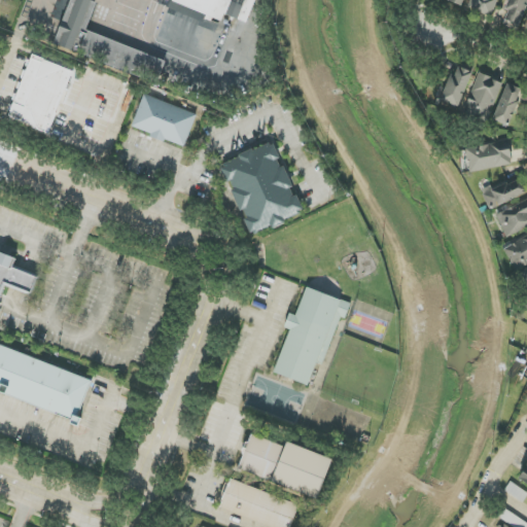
[(97,1),(93,0),(69,0),(55,47),(160,80),(166,59),(86,34),(97,1)]
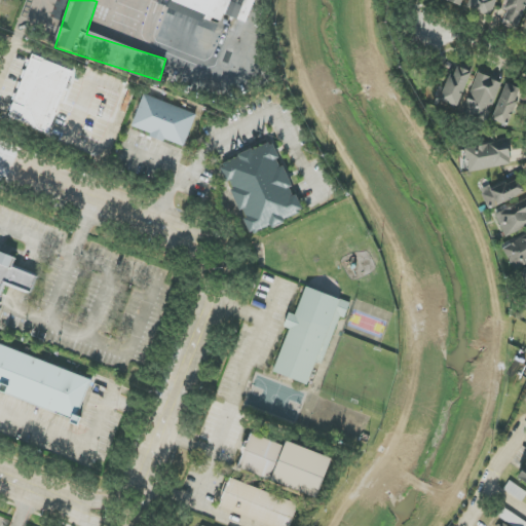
[(174,0),(174,4),(222,21),(224,14),(249,24),(257,0),(174,0)]
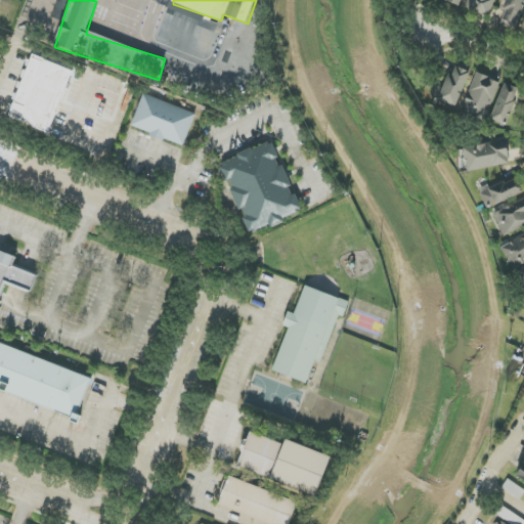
[(468,0),(465,7),(487,17),(494,0),(468,0)]
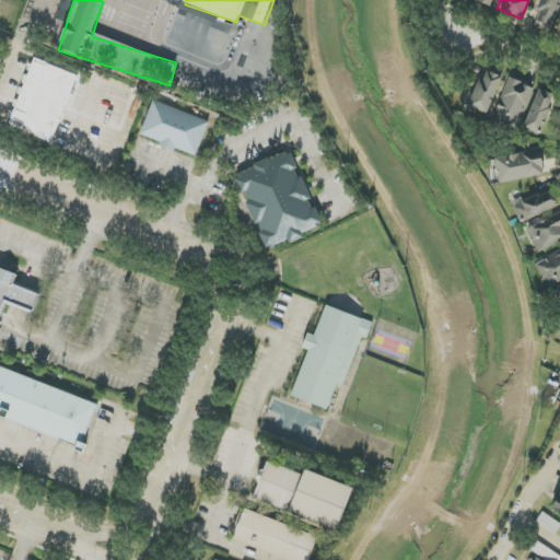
[(559,0),(539,0),(531,24),(550,32),(559,6),(559,0)]
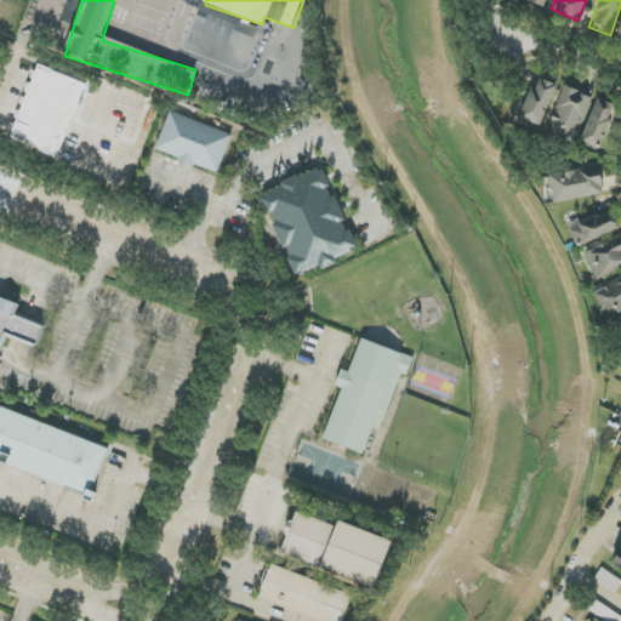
[(87,84),(36,66),(11,140),(62,157),(87,84)]
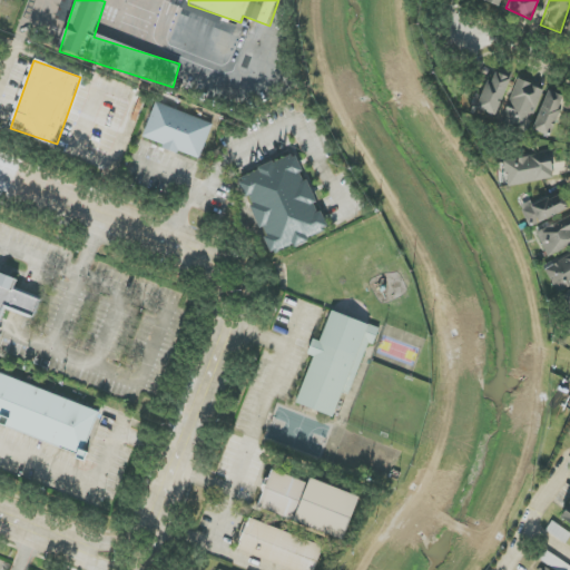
[(513,75),(495,67),(478,108),(495,116),(513,75)]
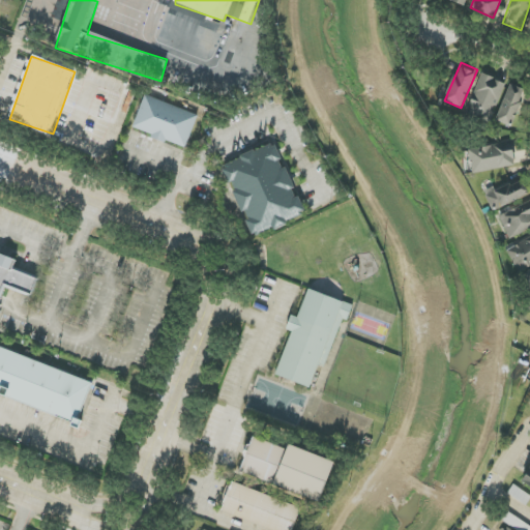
[(504,83),(482,74),(466,114),(488,123),(504,83)]
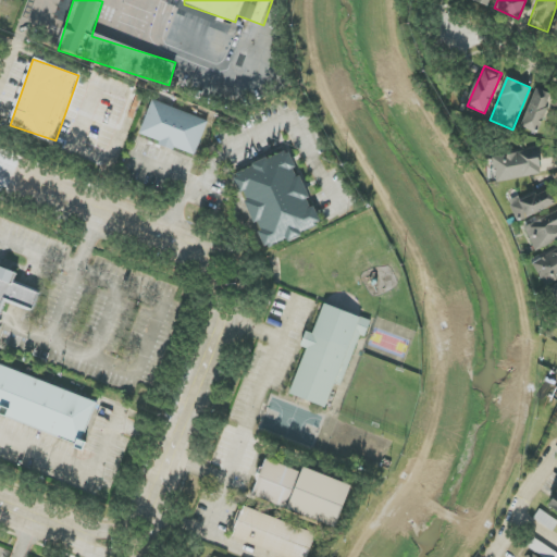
[(521,127),(537,134),(552,95),(535,88),(521,127)]
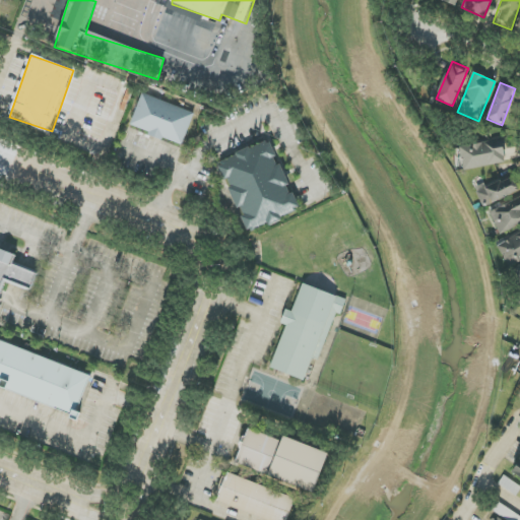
[(194,114),(142,92),(130,125),(182,146),(194,114)]
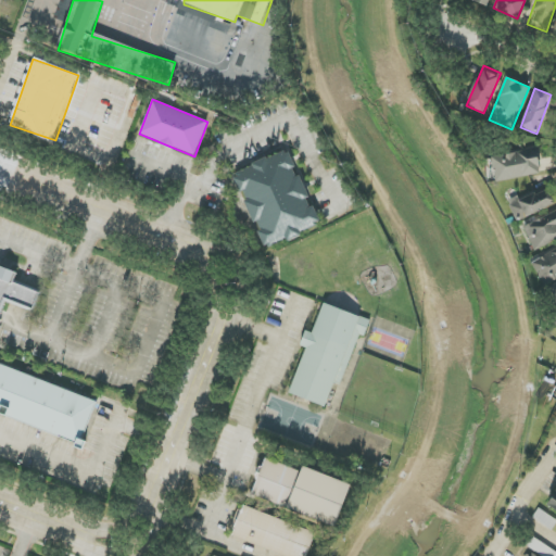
[(496,182),(542,173),(535,148),(491,158),(496,182)]
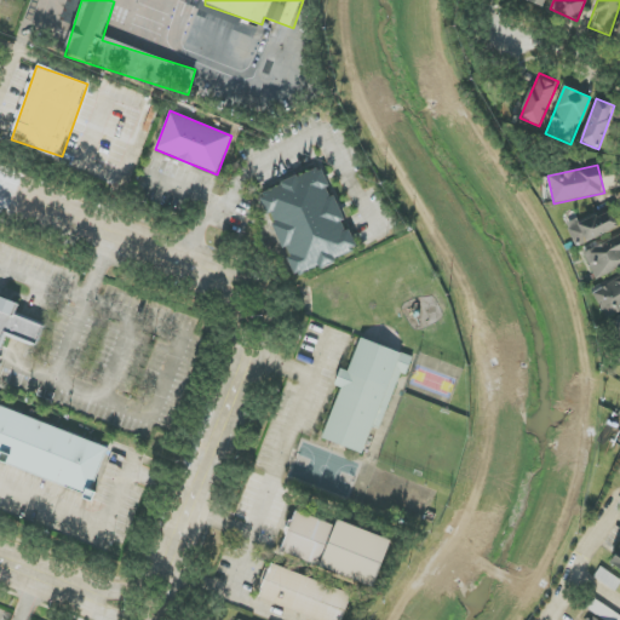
[(293,277),(356,254),(325,167),(262,191),(293,277)]
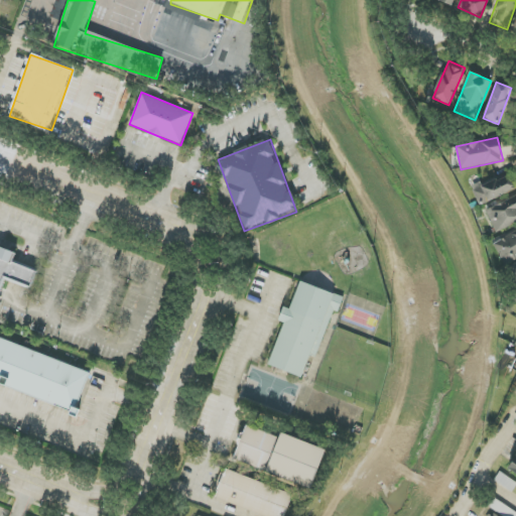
[(481,207),(514,188),(505,171),(472,189),(481,207)]
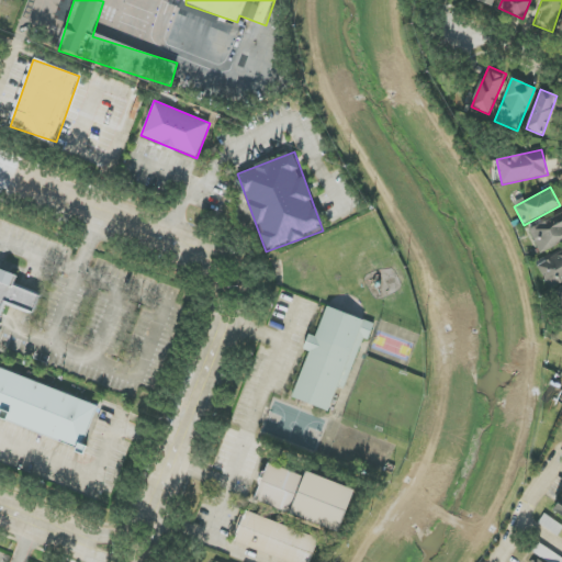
[(541,254),(561,243),(561,217),(560,214),(528,231),(541,254)]
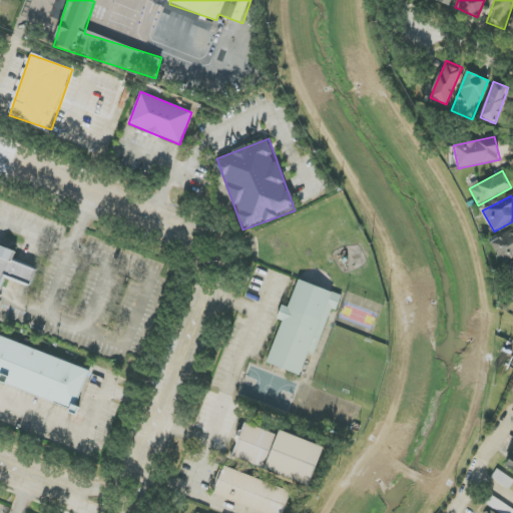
[(500,262),(512,255),(512,228),(490,239),(500,262)]
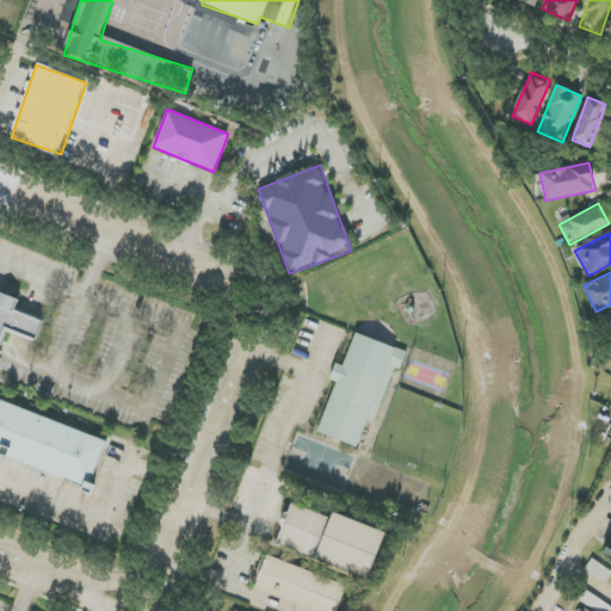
[(0,349),(6,332),(38,343),(47,320),(16,309),(19,300),(0,292),(0,349)]
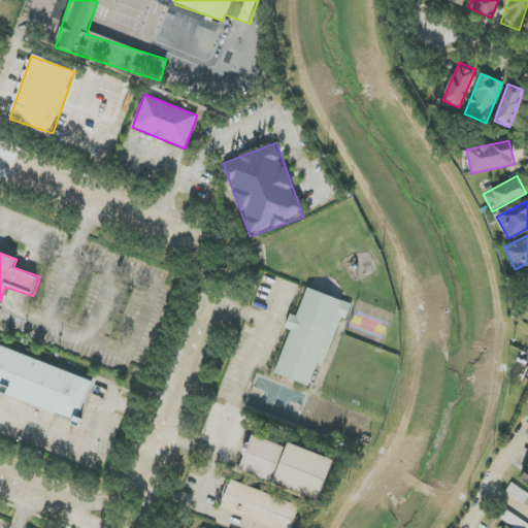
[(309,386),(318,363),(325,366),(340,318),(347,320),(352,303),(306,288),(297,317),(290,315),(285,329),(290,330),(275,375),(309,386)]
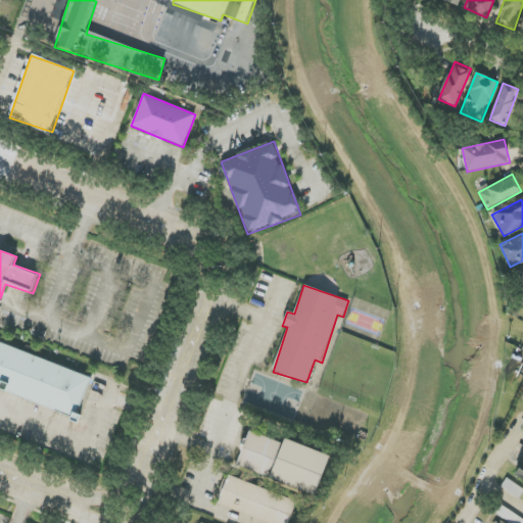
[(0,389),(77,418),(92,376),(0,342),(0,389)]
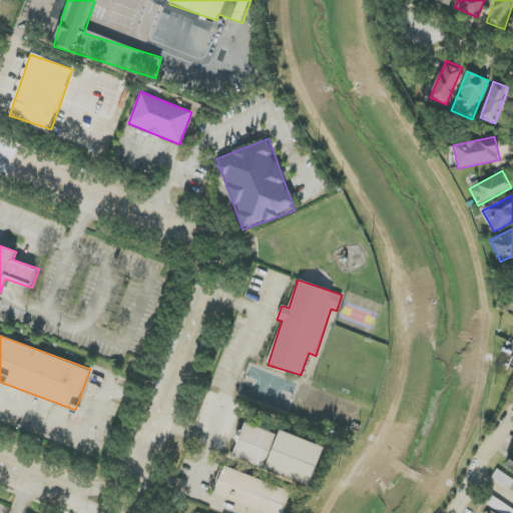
[(231,457),(310,486),(324,447),(280,431),(279,435),(244,423),(231,457)]
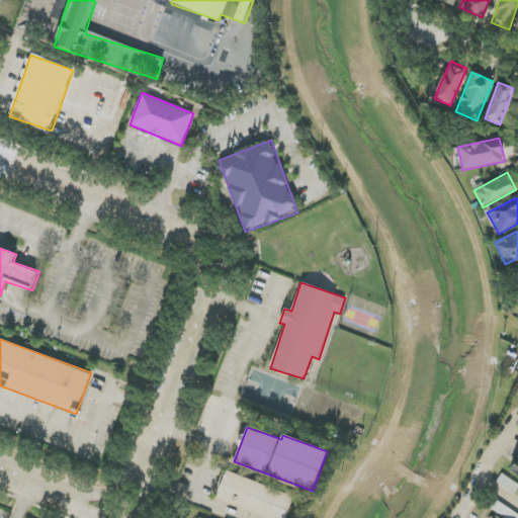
[(285,517),(293,496),(227,471),(216,499),(268,517),(285,517)]
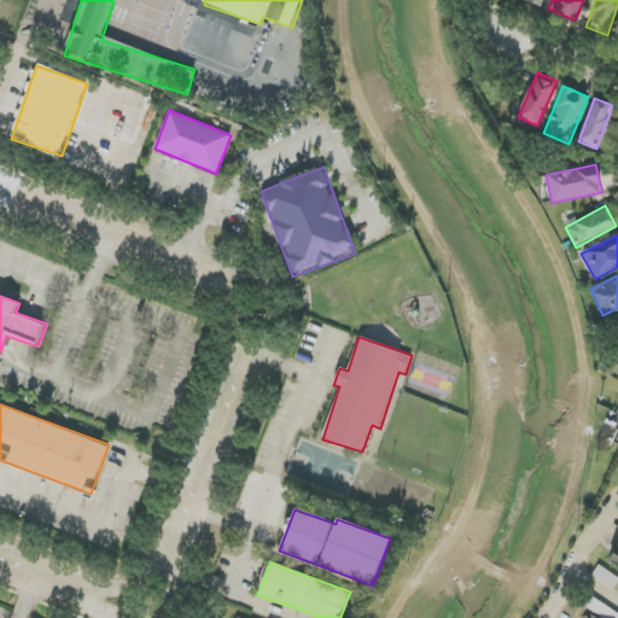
[(617,579),(617,577),(599,565),(593,576),(613,589),(617,579)]
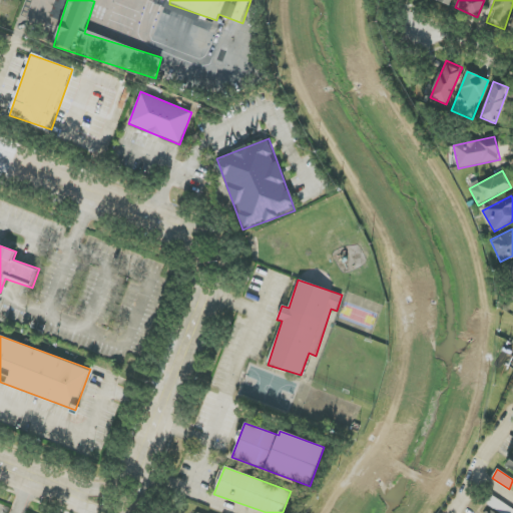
[(512,512),(512,509),(490,494),(484,502),(499,512),(512,512)]
